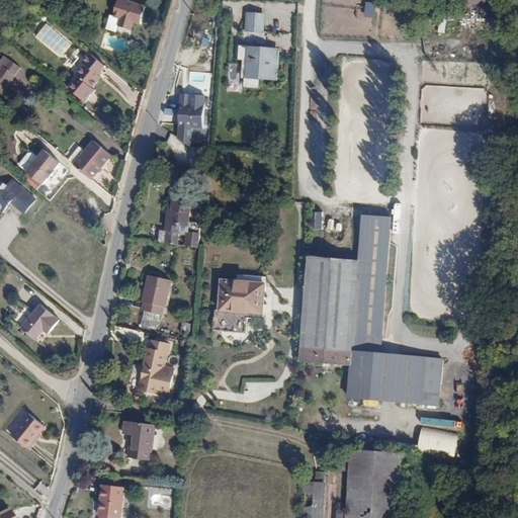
[(118,20),(116,28),(130,32),(132,25),(139,27),(145,7),(128,2),(128,0),(127,0),(118,0),(112,18),(118,20)]
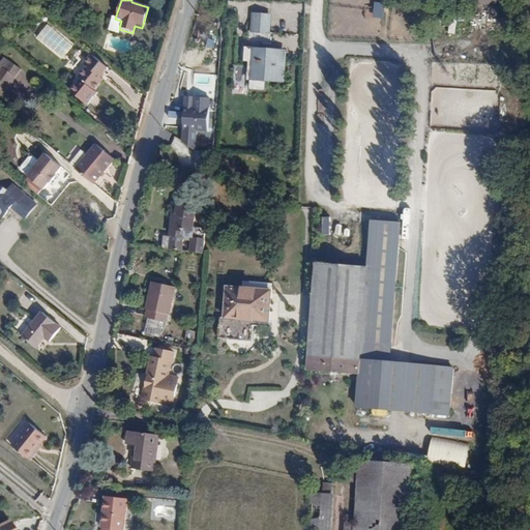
[(256,13),(255,31),(269,31),(270,15),(256,13)]
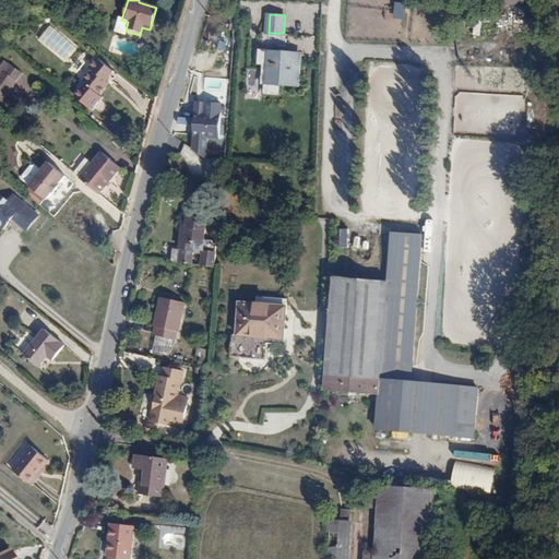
[(62,59),(73,45),(48,26),(38,40),(62,59)]
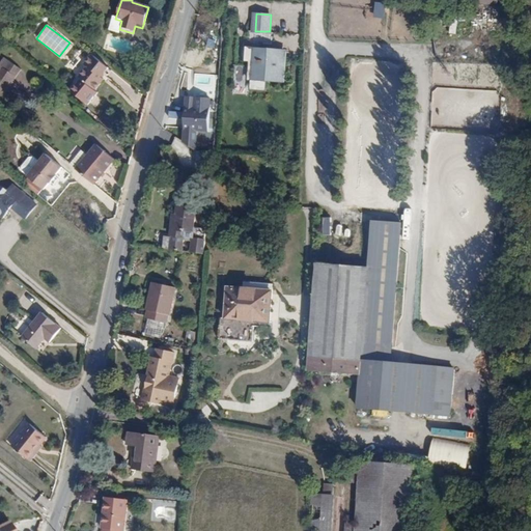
[(245,46),(244,60),(250,60),(249,79),(288,82),(290,49),(245,46)]
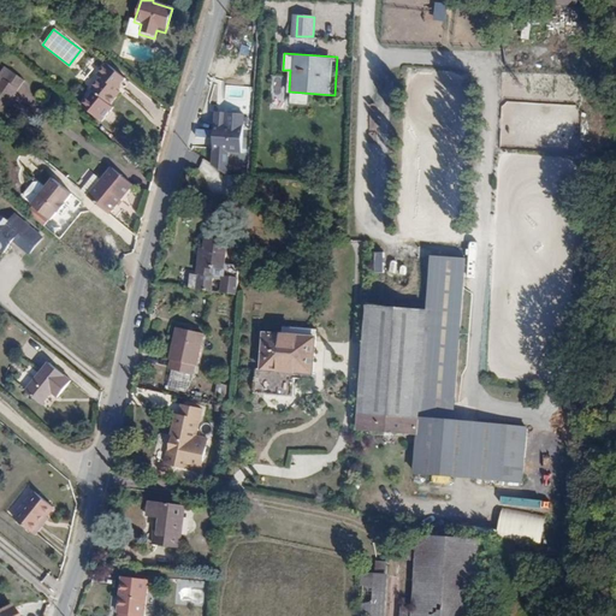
[(94,98),(83,112),(104,129),(116,113),(111,110),(122,96),(117,93),(125,83),(104,66),(95,77),(101,82),(90,94),(94,98)]
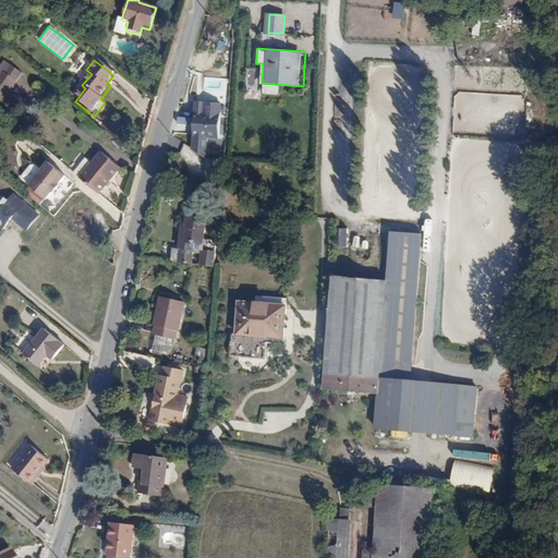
[(0,99),(8,104),(24,73),(3,61),(0,68),(0,99)]
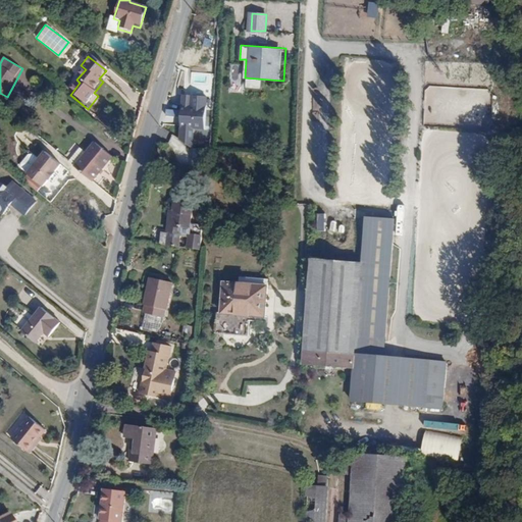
[(181,97),(177,141),(192,149),(193,129),(203,129),(205,97),(181,97)]
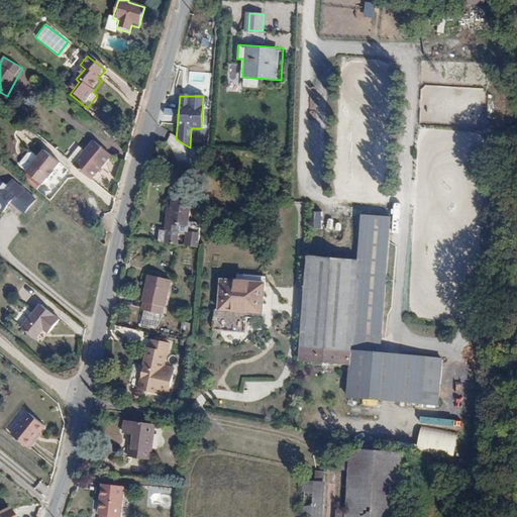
[(85,151),(74,167),(91,181),(111,156),(94,141),(85,151)]
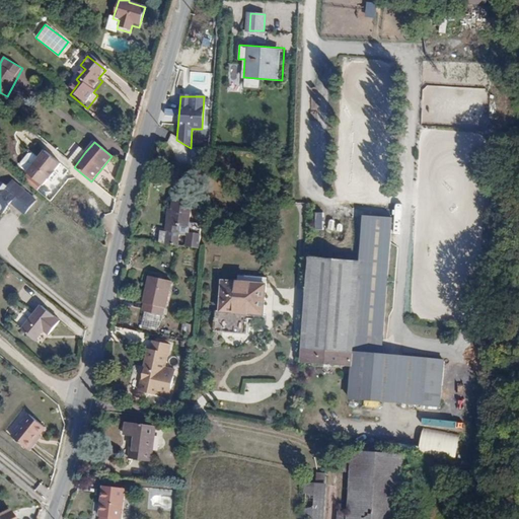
[(74,167),(85,152),(79,147),(67,162),(74,167)]
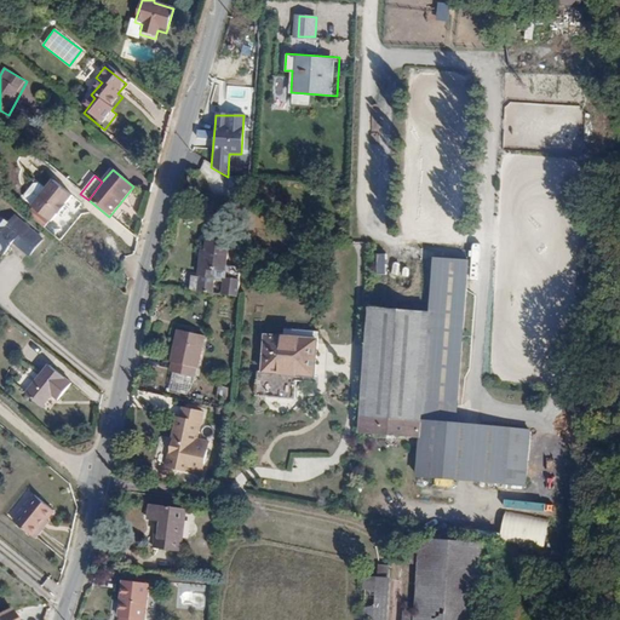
[(32,207),(26,214),(44,229),(50,222),(51,222),(57,214),(58,216),(65,206),(64,205),(72,196),(52,181),(45,190),(32,207)]
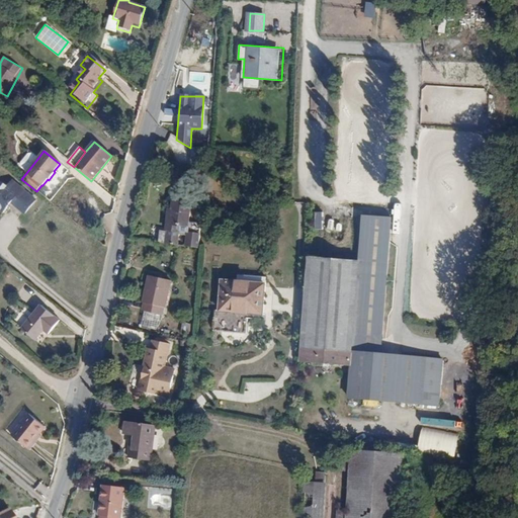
[(20,168),(26,173),(37,159),(32,154),(28,155),(20,164),(20,168)]
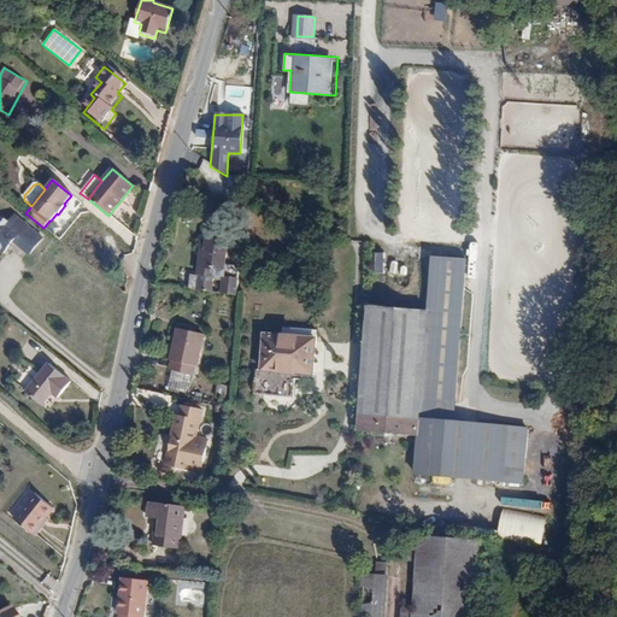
[(41,242),(12,219),(7,225),(0,221),(0,256),(1,258),(7,251),(6,248),(10,244),(12,245),(28,259),(41,242)]
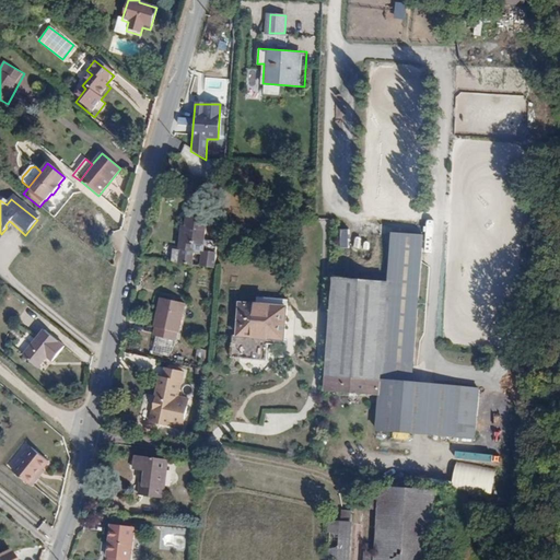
[(175,249),(174,263),(217,265),(219,238),(206,237),(207,216),(187,214),(186,230),(184,230),(182,251),(175,249)]
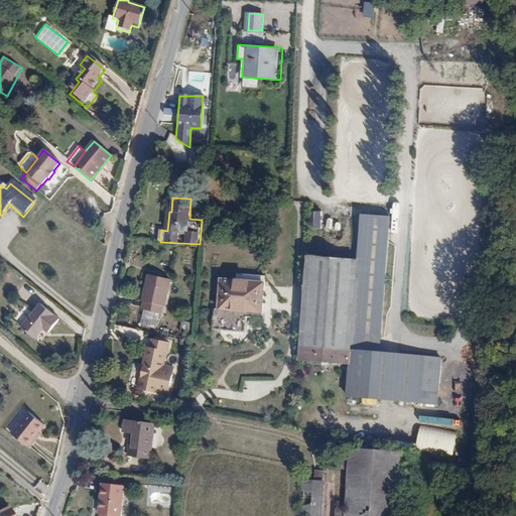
[(309,255),(299,362),(349,366),(346,399),(434,407),(438,363),(379,357),(392,221),(365,218),(361,260),(309,255)]
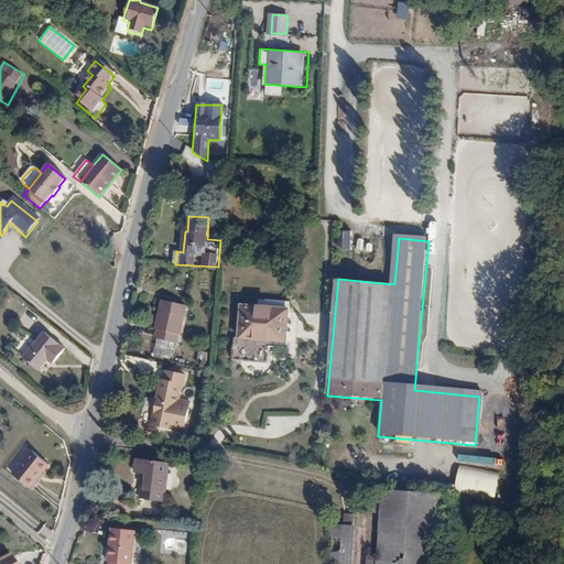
[(155,338),(179,343),(186,305),(163,301),(155,338)]
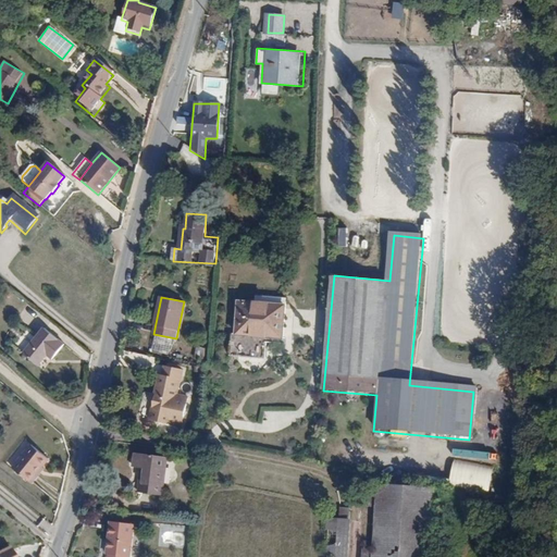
[(232,333),(231,357),(261,359),(262,336),(280,337),(282,298),(257,297),(257,304),(240,302),(238,334),(232,333)]
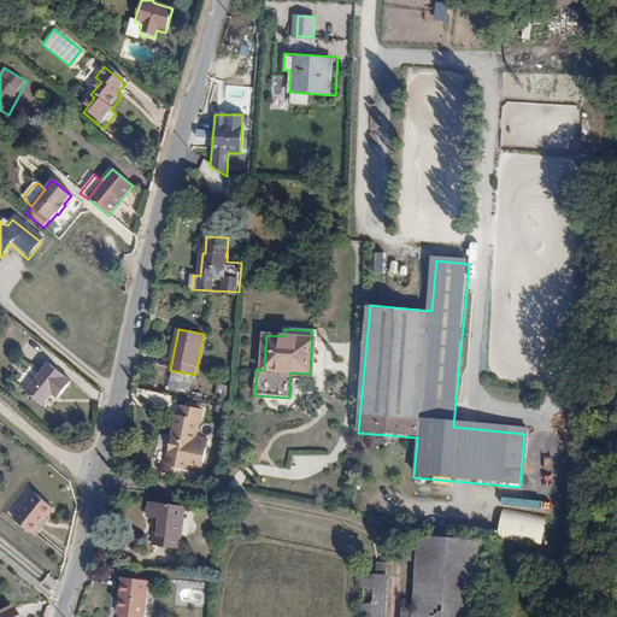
[(48,365),(25,393),(42,407),(52,397),(58,401),(72,385),(48,365)]
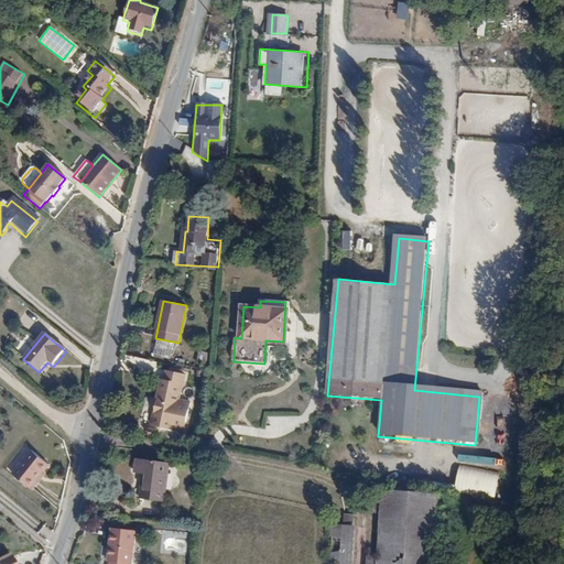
[(162,380),(150,432),(182,440),(190,410),(179,408),(183,386),(185,387),(187,377),(167,372),(165,381),(162,380)]
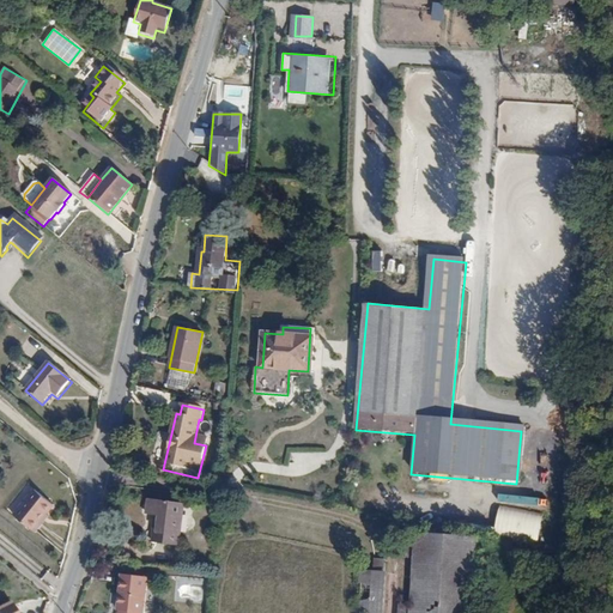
[(34,490),(13,515),(35,533),(56,509),(34,490)]
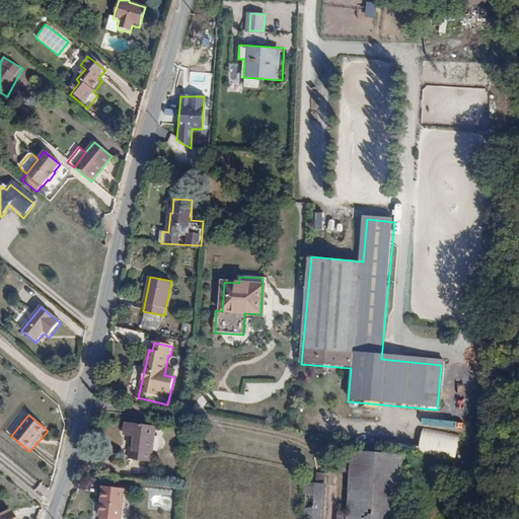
[(134,435),(131,457),(152,460),(157,425),(128,421),(127,434),(134,435)]
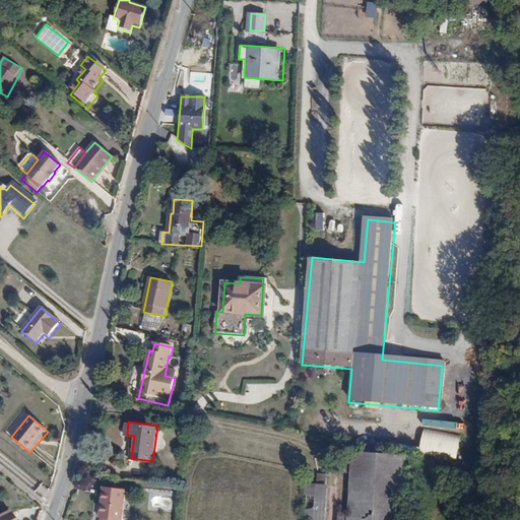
[(421,430),(418,453),(456,457),(459,434),(421,430)]
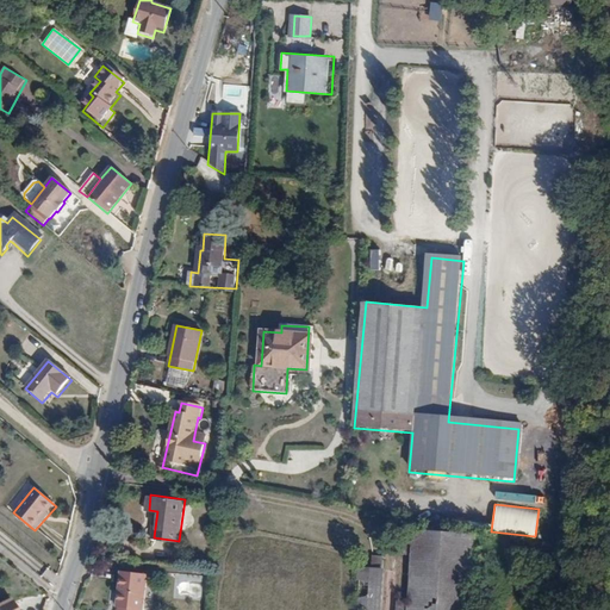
[(419,540),(412,539),(411,558),(417,559),(412,605),(403,604),(403,609),(473,609),(479,539),(419,534),(419,540)]
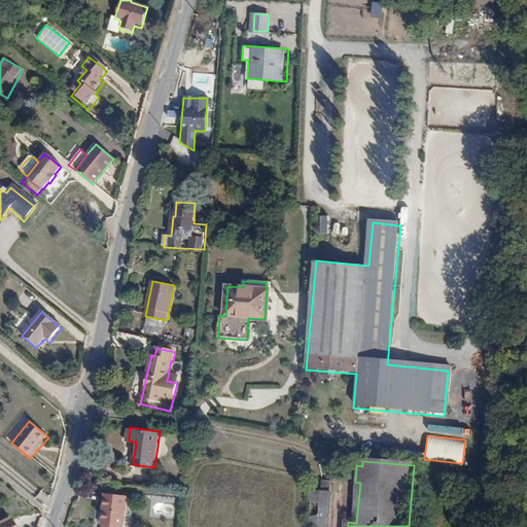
[(318,526),(317,526),(331,526),(336,483),(325,482),(324,493),(314,492),(312,525),(318,526)]
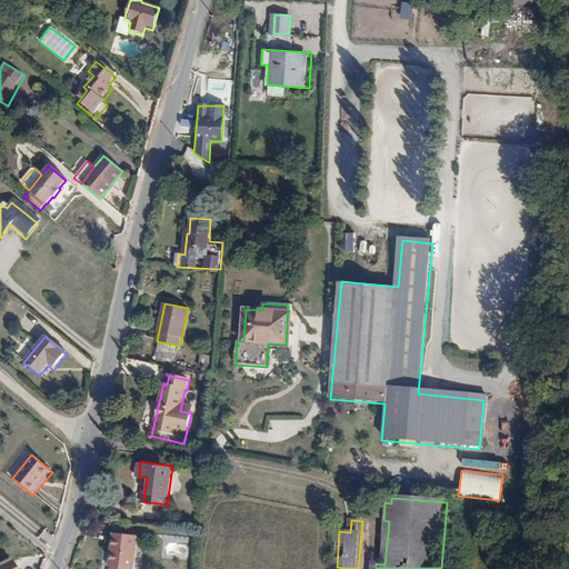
[(117,536),(113,568),(136,568),(139,538),(117,536)]
